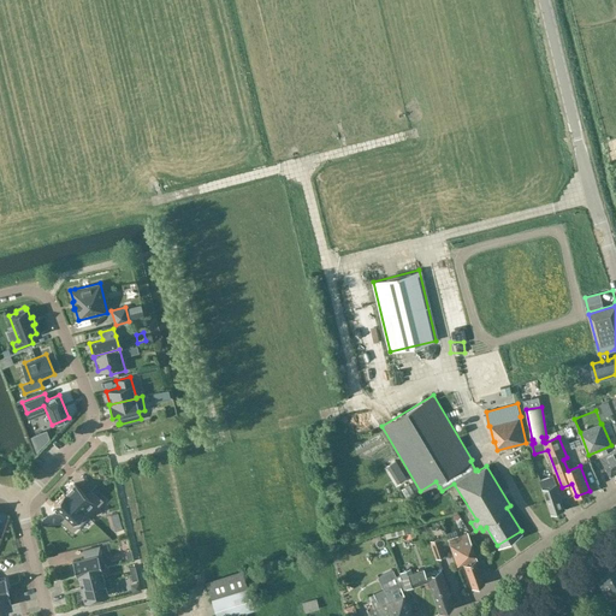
[(615,472),(615,448),(600,457),(611,475),(615,472)]
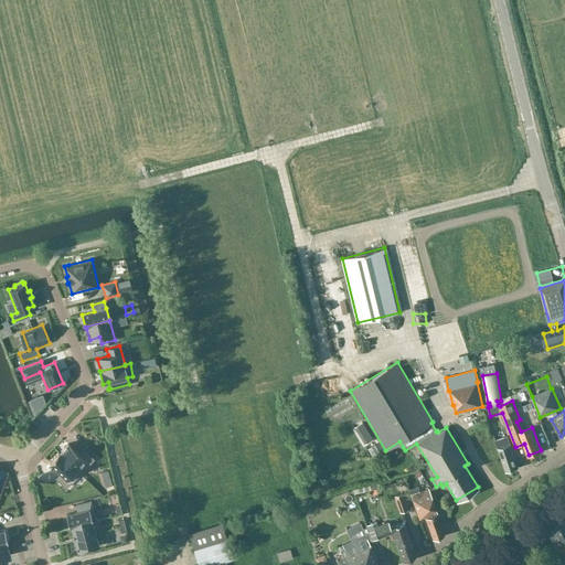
[(519,467),(508,435),(496,439),(507,471),(519,467)]
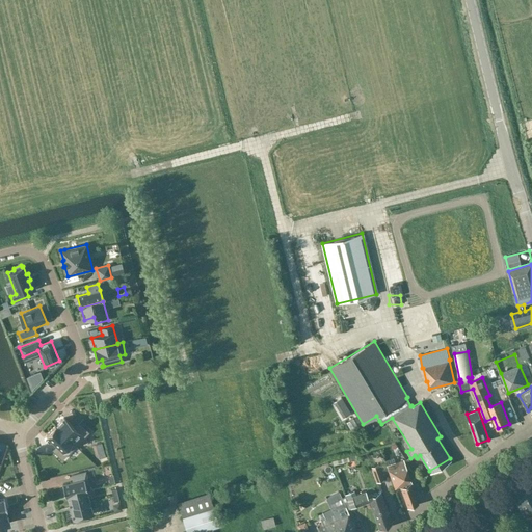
[(346,417),(340,421),(345,427),(350,423),(346,417)]
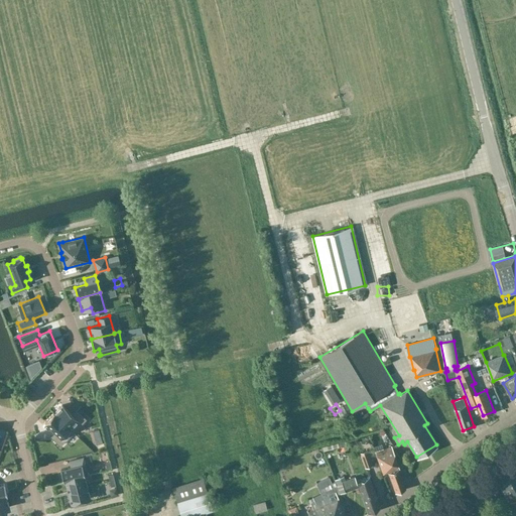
[(61,405),(54,413),(53,414),(74,432),(81,423),(82,424),(86,419),(77,410),(72,415),(61,405)]
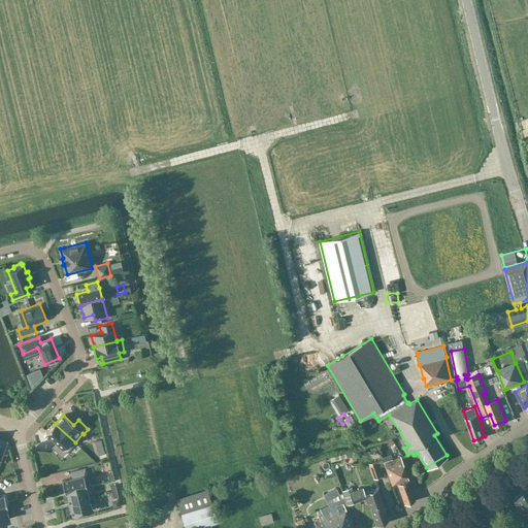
[(55,422),(45,431),(57,441),(52,447),(62,456),(66,451),(75,442),(55,424),(56,423),(55,422)]
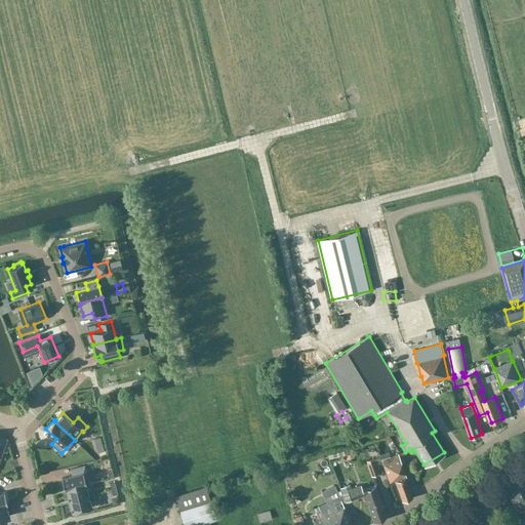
[(351,449),(345,451),(328,455),(330,459),(346,455),(346,456),(352,454),(351,449)]
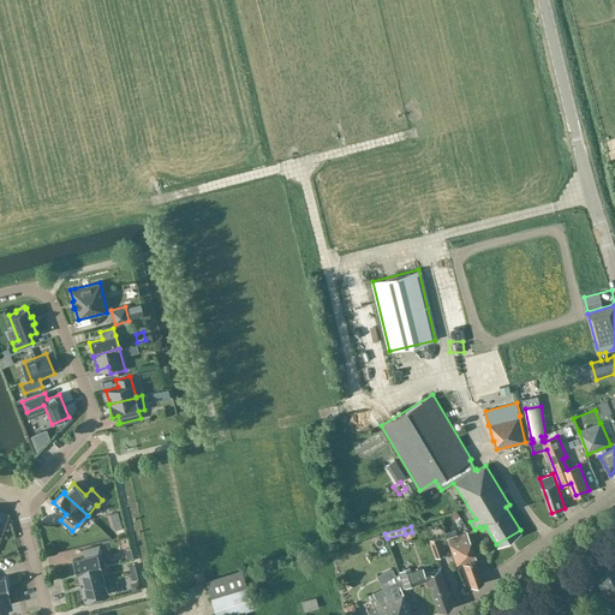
[(483,583),(475,559),(476,559),(466,532),(447,539),(457,565),(461,562),(471,586),(483,583)]
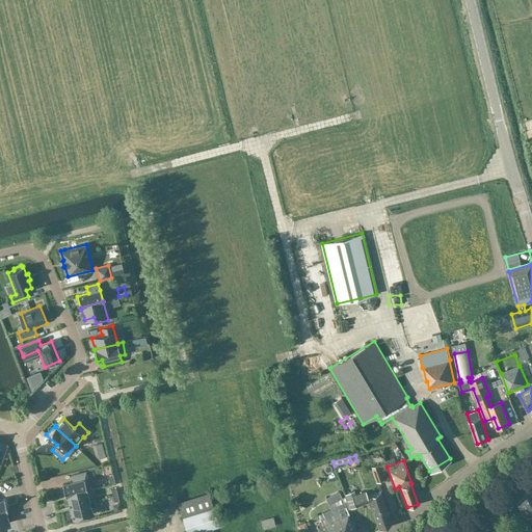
[(383,480),(378,464),(371,467),(376,482),(383,480)]
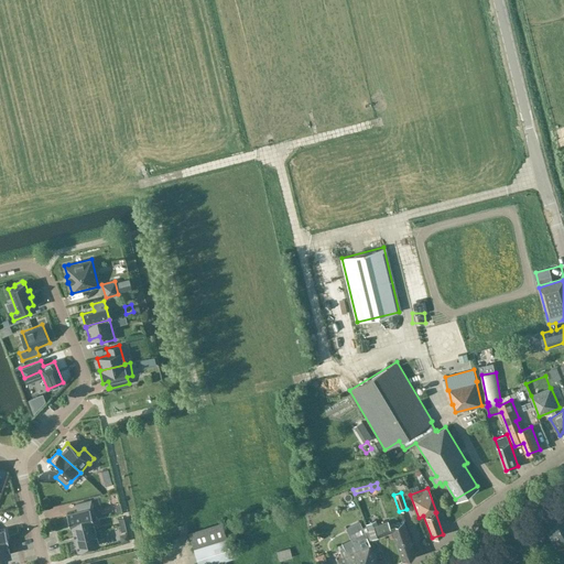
[(76,503),(77,510),(66,513),(69,527),(71,525),(93,520),(96,520),(90,500),(76,503)]
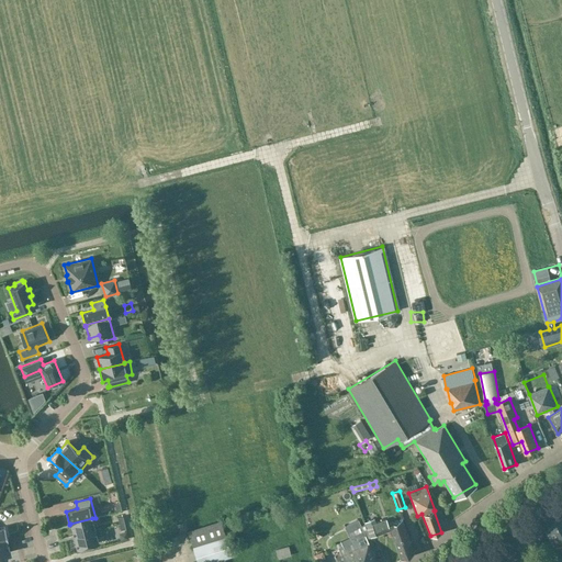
[(561,541),(561,512),(543,523),(544,524),(543,527),(544,530),(548,530),(555,544),(561,541)]
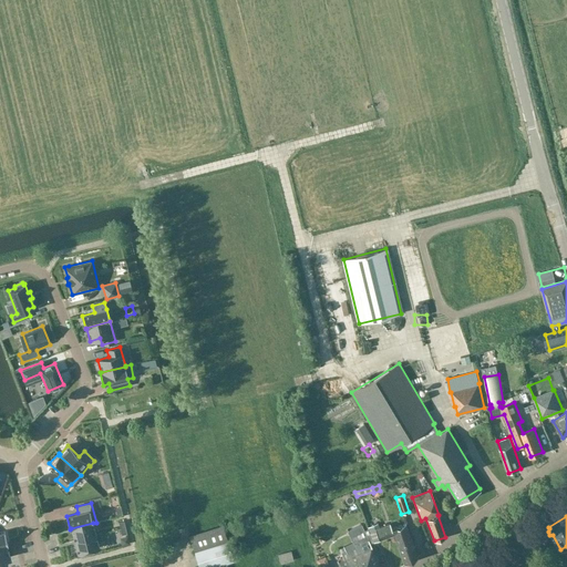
[(71,528),(74,540),(96,535),(93,523),(71,528)]
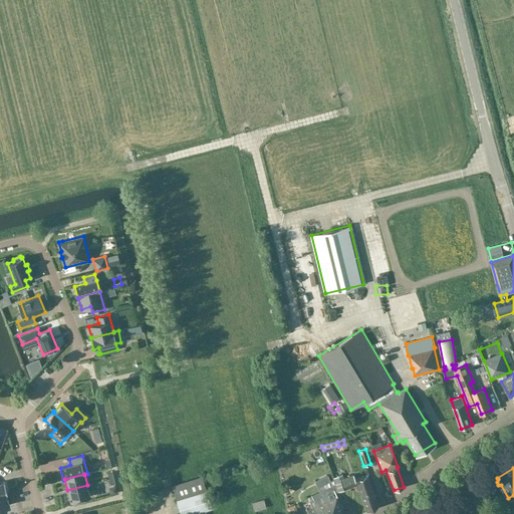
[(341,475),(335,477),(333,478),(338,491),(356,485),(360,494),(373,489),(367,475),(355,479),(353,475),(343,479),(341,475)]
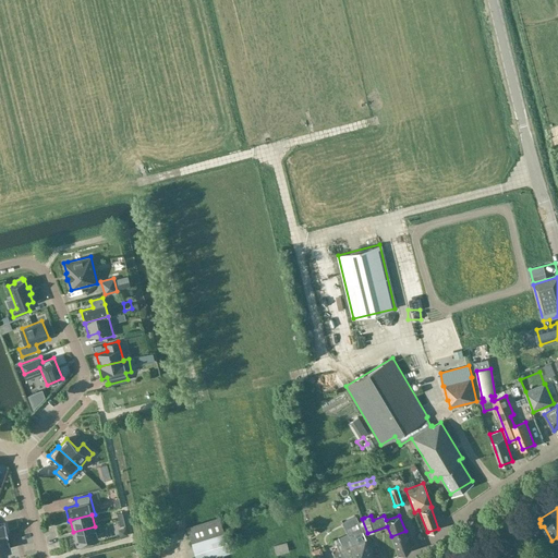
[(223,533),(218,517),(186,526),(191,544),(195,557),(223,557),(222,555),(230,553),(225,533),(223,533)]
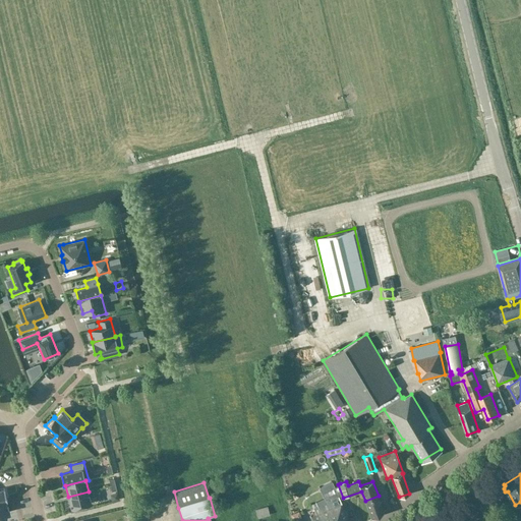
[(92,503),(89,491),(68,497),(71,508),(92,503)]
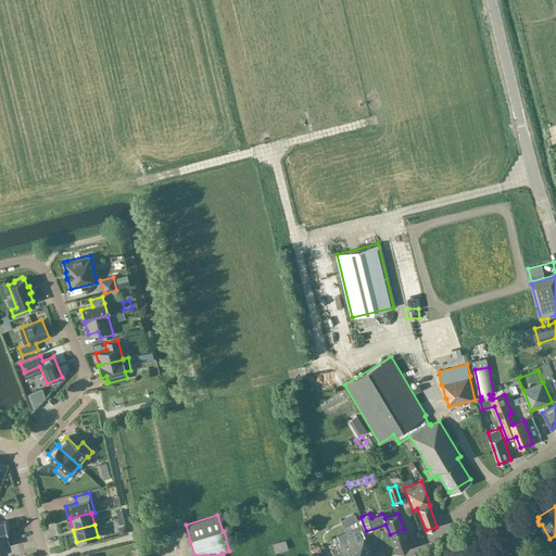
[(331,550),(333,555),(373,555),(359,527),(333,539),(337,546),(331,550)]
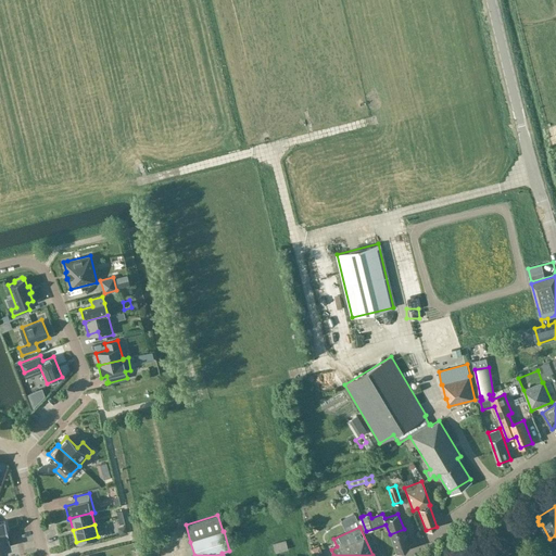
[(404,529),(390,534),(396,553),(408,546),(409,546),(404,529)]
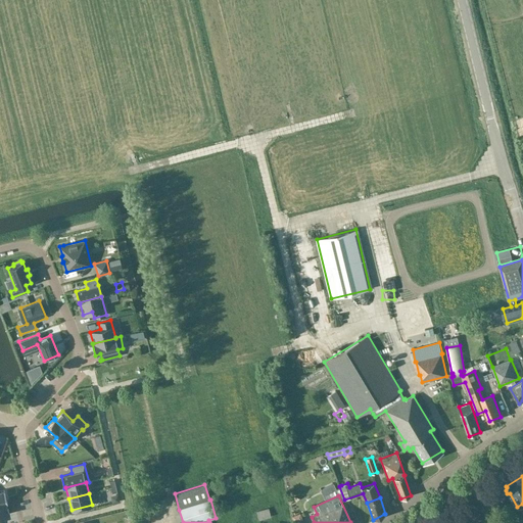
[(10,514),(7,502),(0,504),(0,522),(2,522),(0,516),(10,514)]
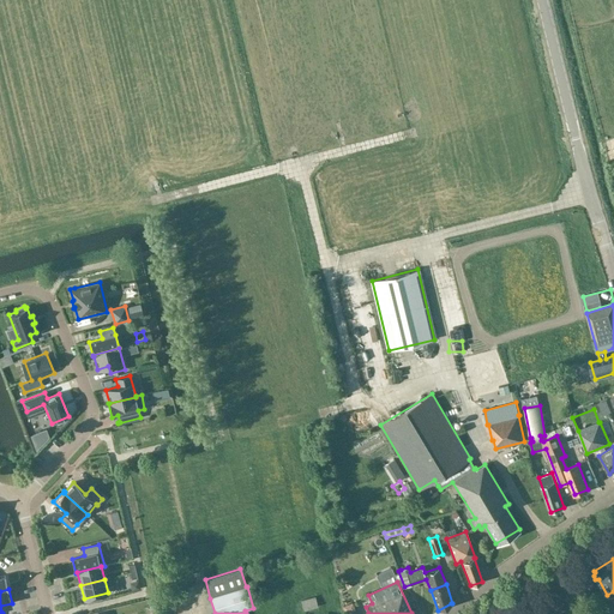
[(307,596),(295,599),(298,606),(308,603),(307,596)]
